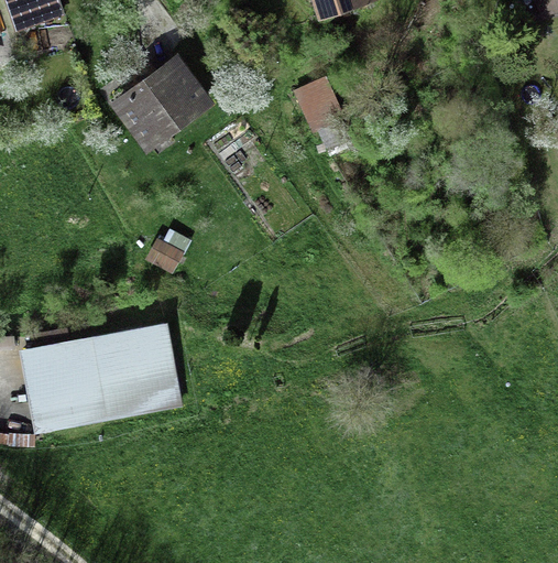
[(307,0),(315,21),(358,6),(356,0),(307,0)]
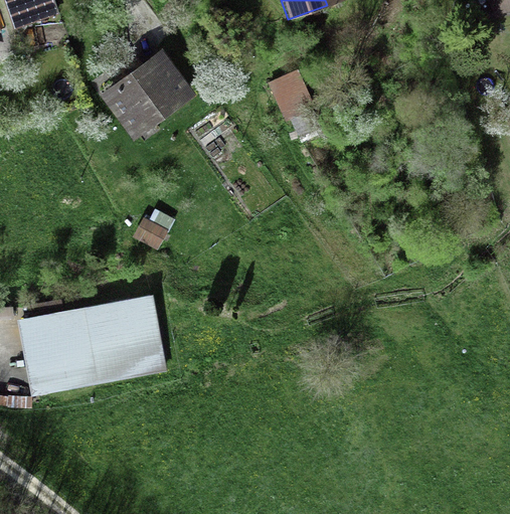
[(509,0),(489,0),(491,10),(509,6),(509,0)]
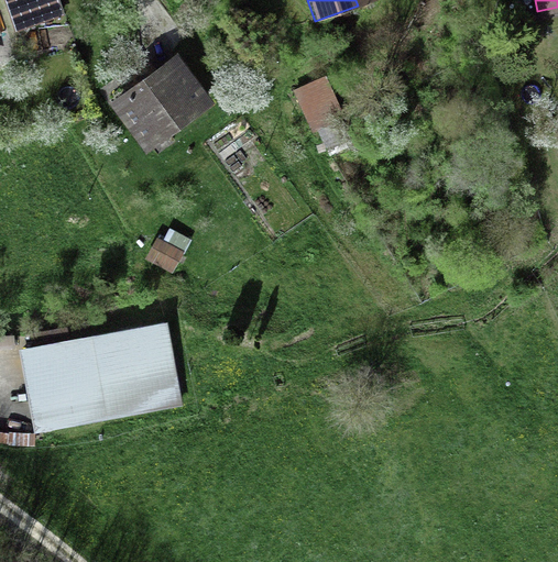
[(198,103),(168,62),(113,101),(143,143),(198,103)]
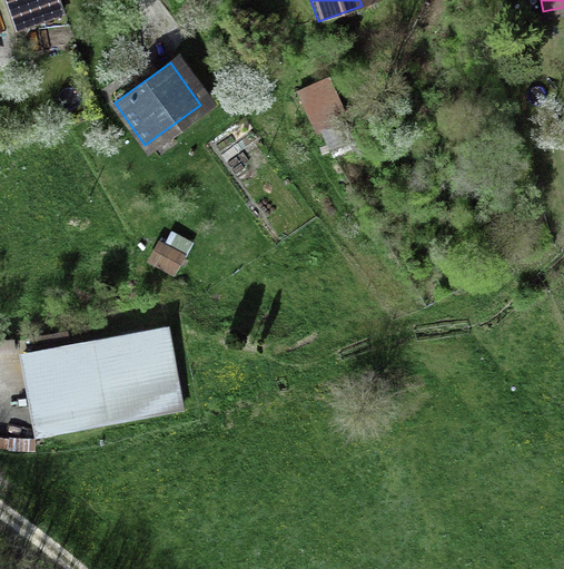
[(177,252),(155,239),(145,258),(166,271),(177,252)]
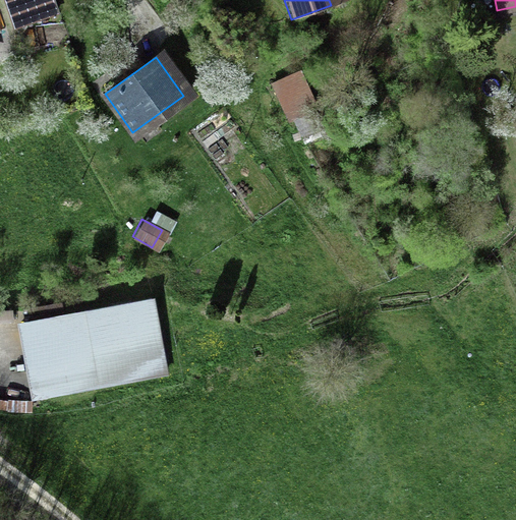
[(41,400),(169,372),(154,297),(25,324),(41,400)]
